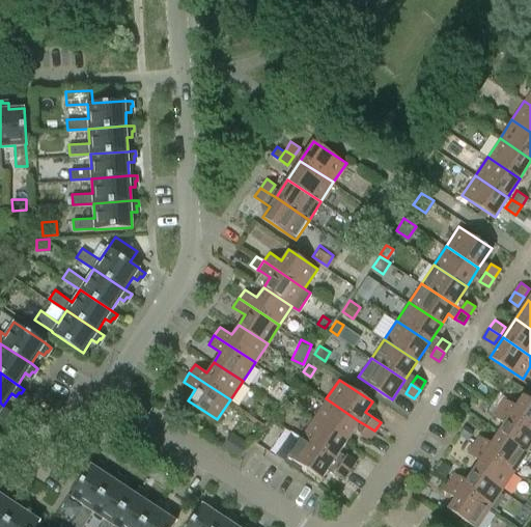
[(504,396),(498,406),(530,426),(530,398),(523,393),(516,405),(504,396)]
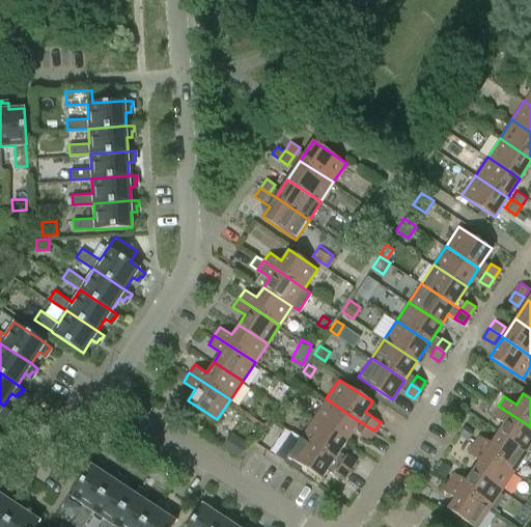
[(326,398),(313,418),(346,440),(359,421),(326,398)]
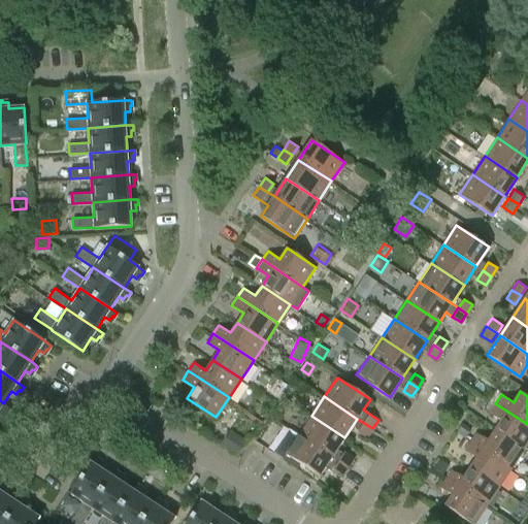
[(0,414),(2,415),(5,411),(7,412),(10,407),(3,403),(0,400),(0,414)]
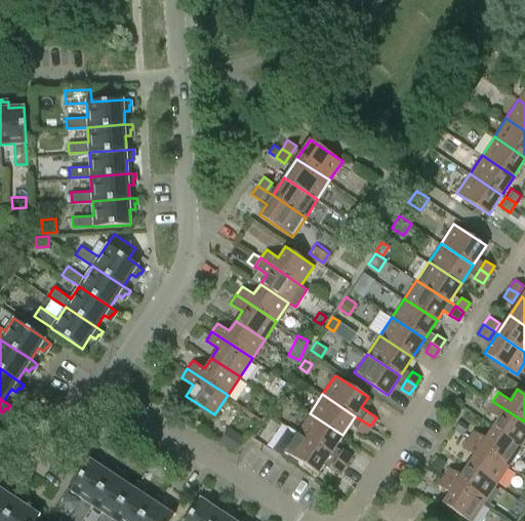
[(520,446),(524,439),(524,422),(492,401),(487,409),(498,417),(492,428),(520,446)]
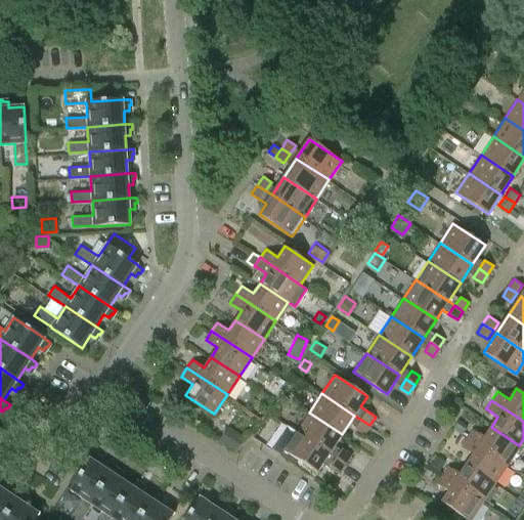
[(309,413),(298,431),(330,452),(342,434),(309,413)]
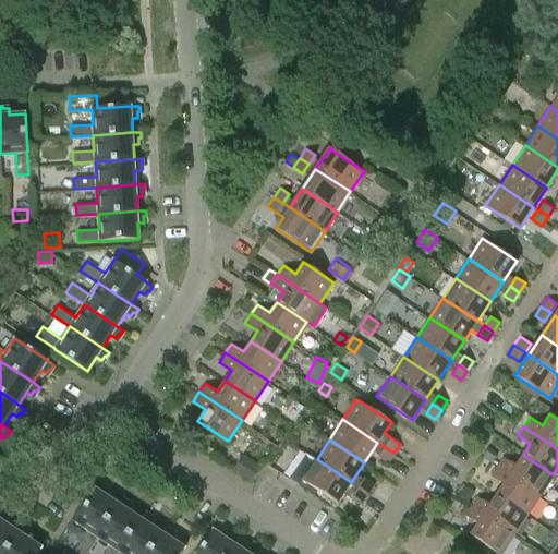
[(483,454),(492,460),(496,453),(487,446),(483,454)]
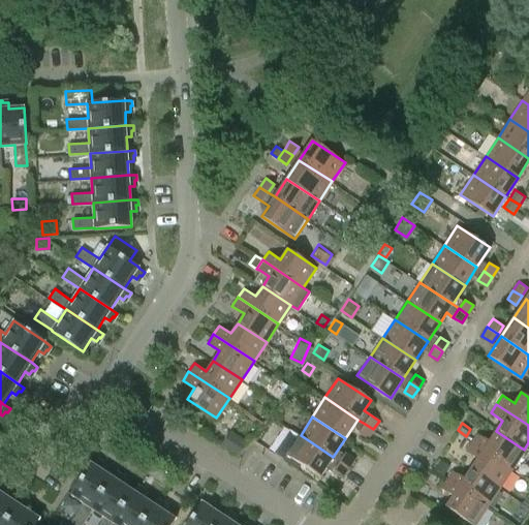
[(373,429),(365,424),(359,432),(368,438),(373,429)]
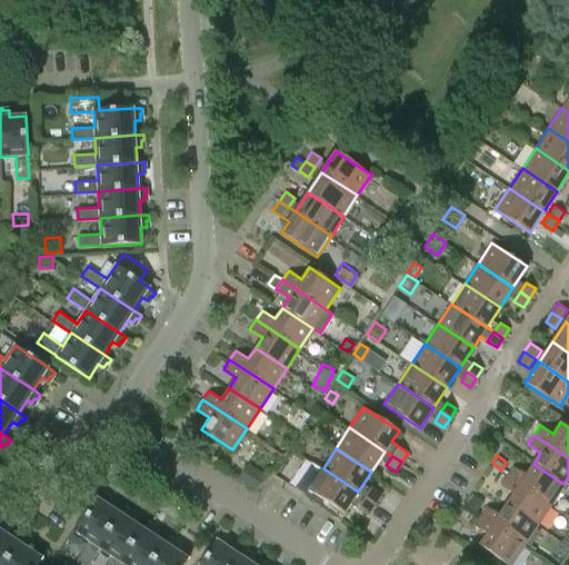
[(238,478),(255,489),(266,475),(248,463),(238,478)]
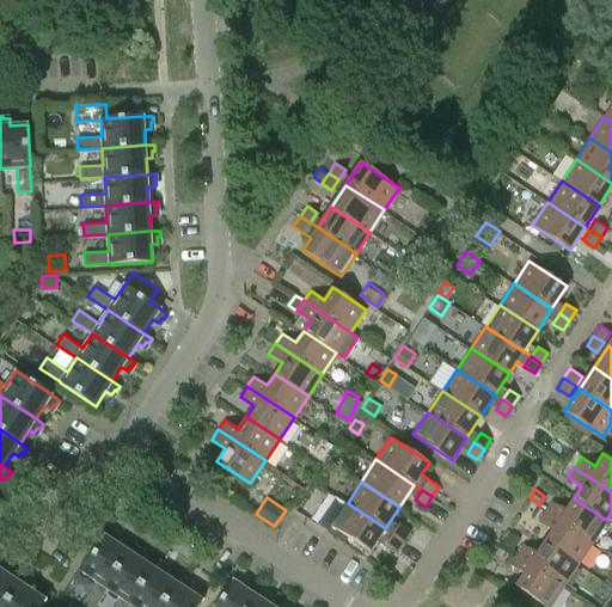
[(552,500),(545,510),(593,541),(606,520),(574,498),(567,509),(552,500)]
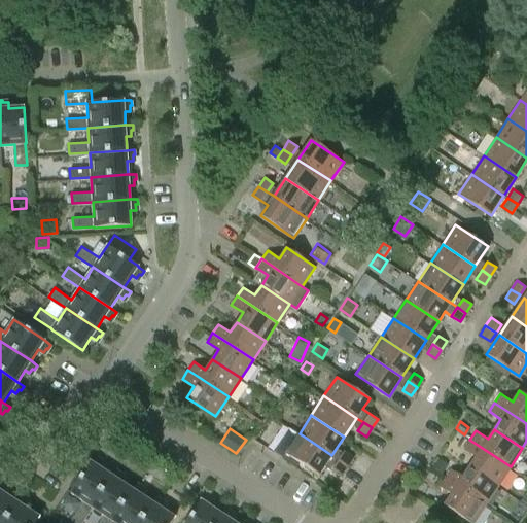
[(339,459),(331,455),(300,433),(286,452),(319,474),(325,465),(328,467),(332,467),(339,459)]
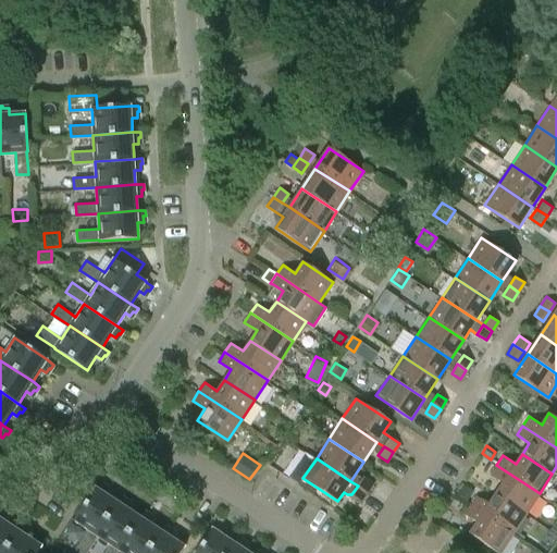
[(527,513),(540,493),(496,465),(491,474),(503,482),(496,493),(527,513)]
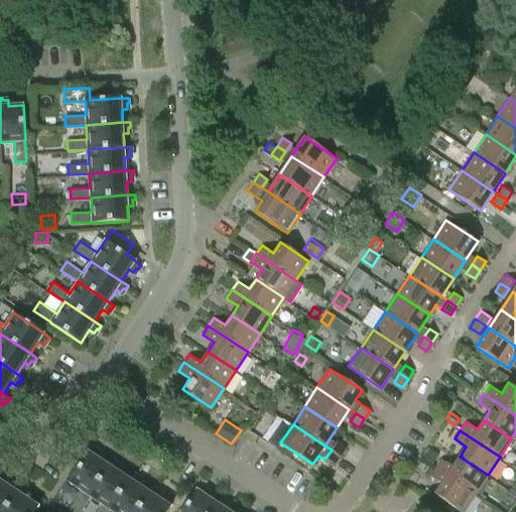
[(338,440),(332,450),(340,455),(346,446),(338,440)]
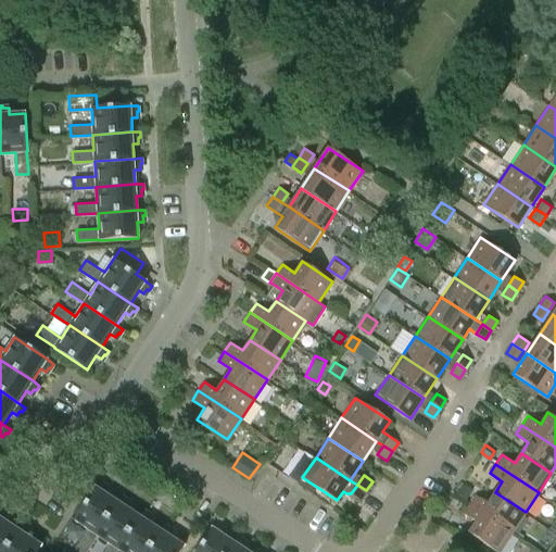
[(85,551),(97,535),(118,501),(105,493),(109,489),(104,486),(105,484),(101,480),(97,487),(96,487),(74,519),(88,528),(75,547),(84,551),(85,551)]
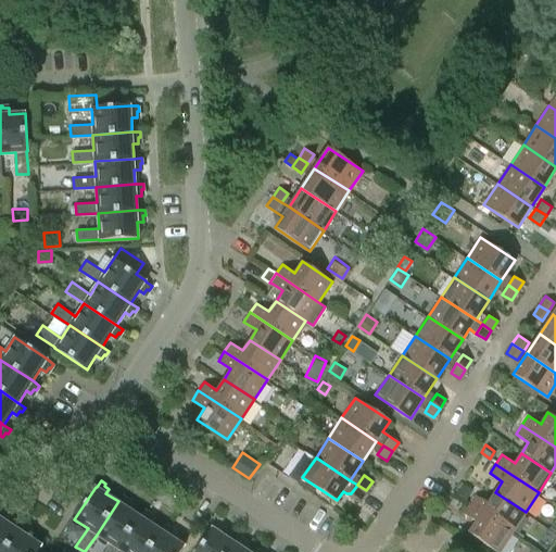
[(456,490),(466,497),(472,487),(463,480),(456,490)]
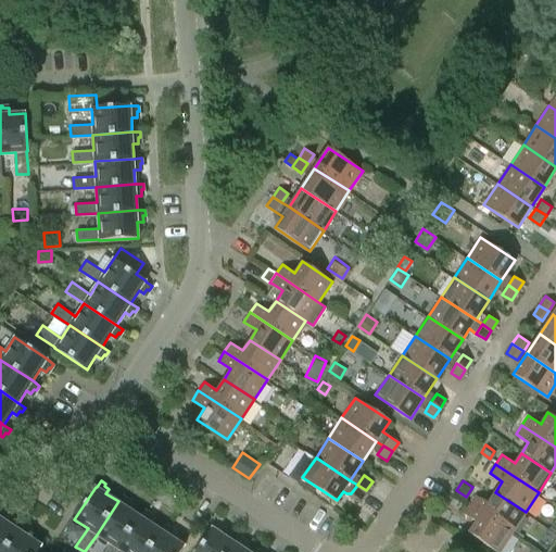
[(361,500),(366,490),(357,485),(351,493),(361,500)]
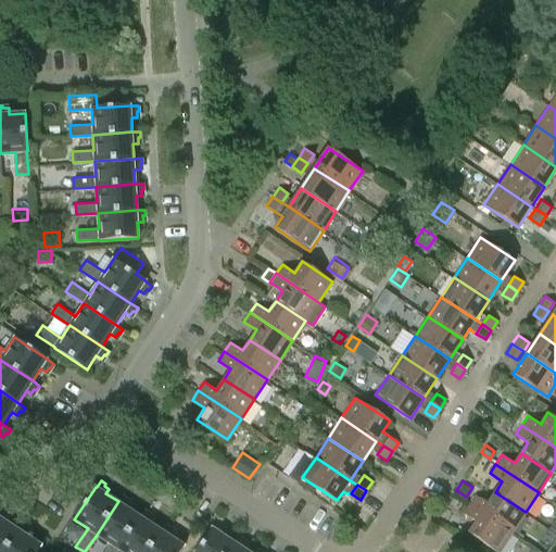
[(476,493),(470,503),(513,531),(526,512),(495,492),(489,502),(476,493)]
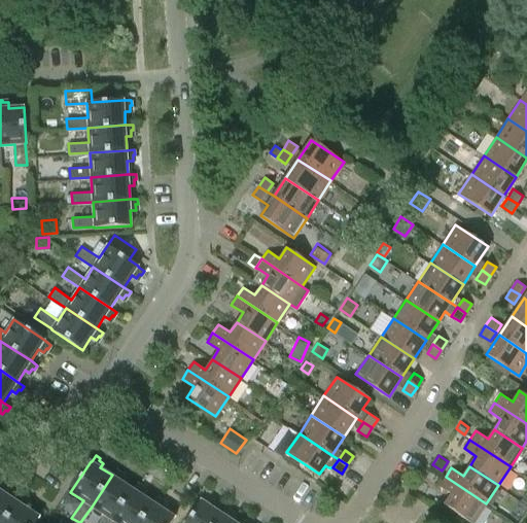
[(116,468),(112,475),(92,507),(104,514),(98,522),(110,522),(112,520),(133,489),(120,481),(124,477),(119,474),(120,472),(116,468)]
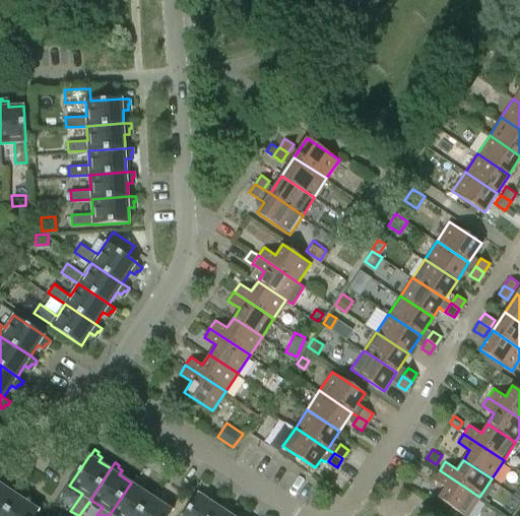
[(466,515),(479,497),(440,470),(434,478),(446,487),(439,497),(466,515)]
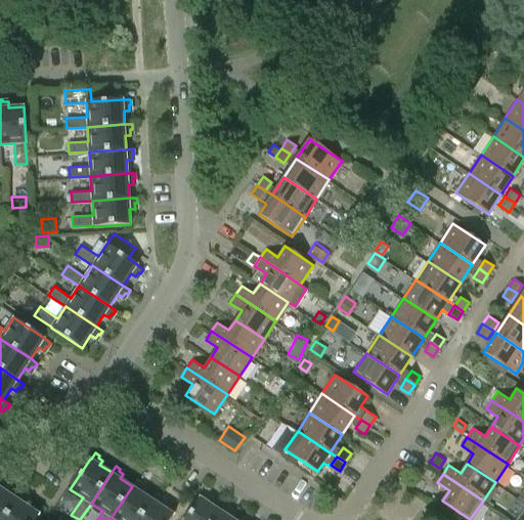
[(0,519),(3,519),(17,499),(6,491),(9,486),(5,484),(6,482),(1,479),(0,480),(0,519)]
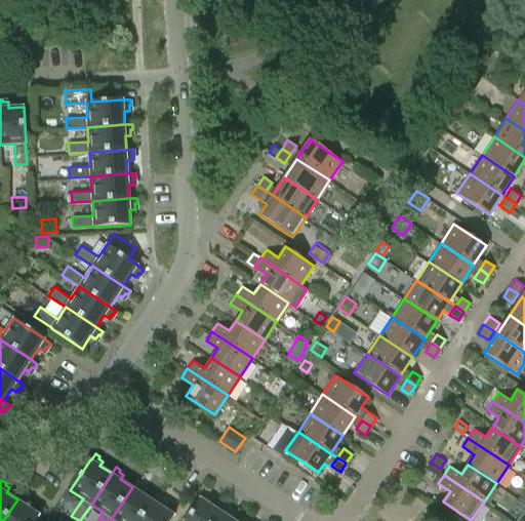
[(136,480),(132,487),(112,518),(116,520),(138,520),(153,501),(140,493),(144,488),(139,485),(140,483),(136,480)]
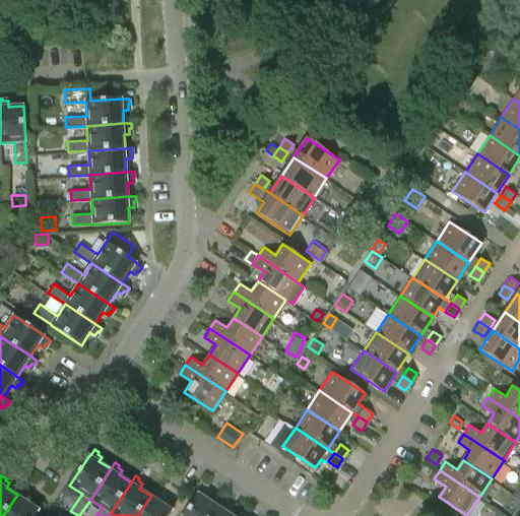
[(212,515),(219,507),(208,499),(211,495),(206,492),(207,490),(203,487),(199,494),(198,493),(183,515),(212,515)]
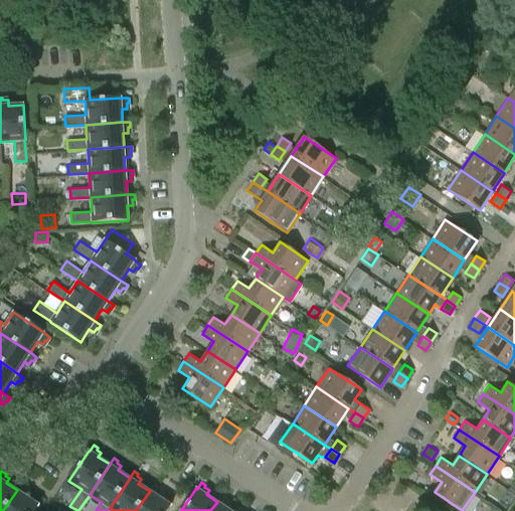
[(21,484),(17,490),(3,510),(33,510),(38,504),(26,496),(29,492),(25,489),(26,487),(21,484)]
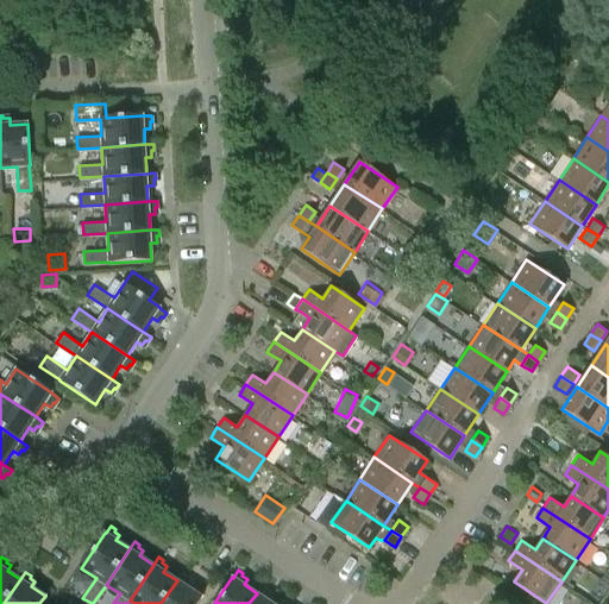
[(182,573),(177,580),(161,603),(196,603),(202,597),(188,587),(192,582),(186,578),(187,577),(182,573)]
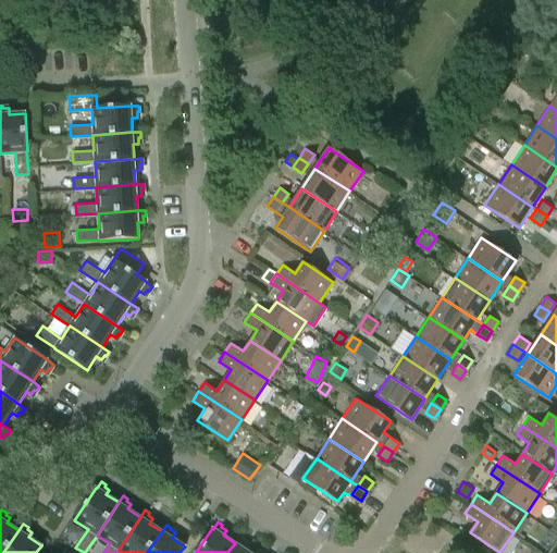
[(249,552),(244,550),(248,544),(243,541),(244,540),(239,537),(235,543),(227,552),(249,552)]
